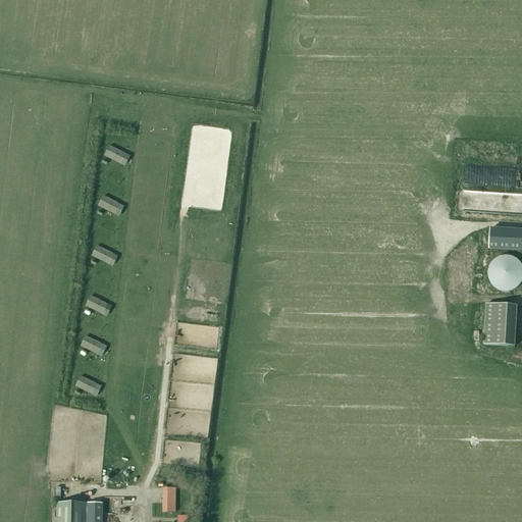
[(111,145),(105,156),(122,165),(128,155),(111,145)]
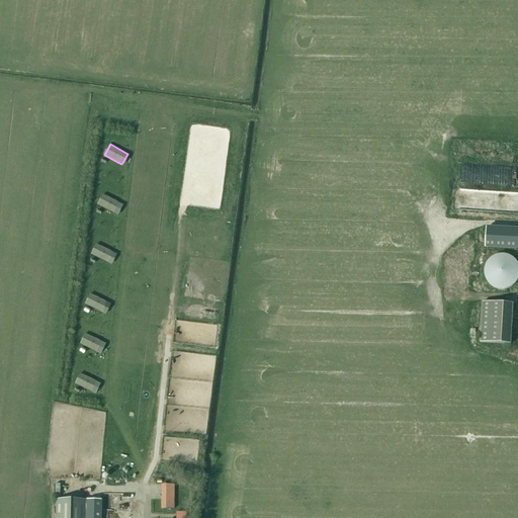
[(104,193),(98,204),(116,213),(121,202),(104,193)]
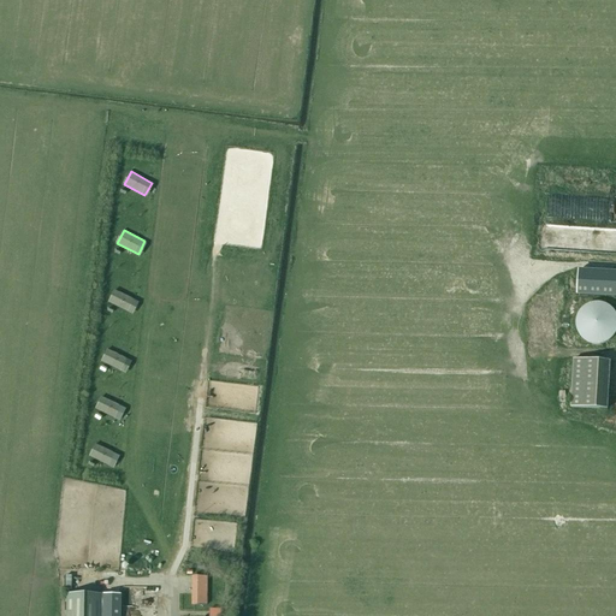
[(615,272),(579,271),(578,295),(615,296),(615,272)]
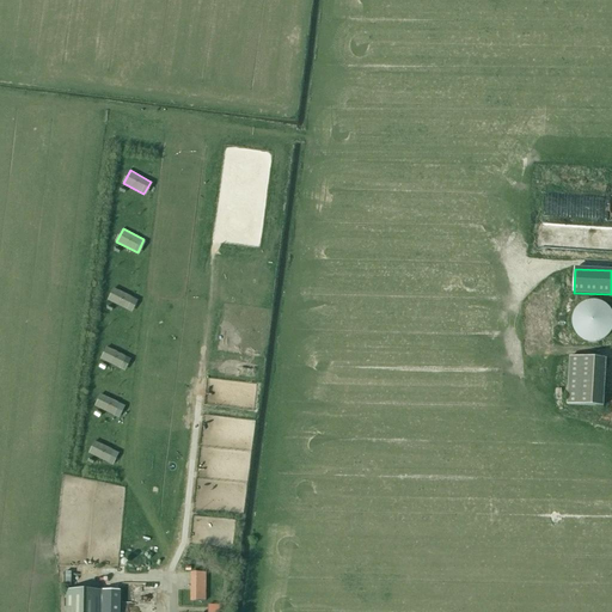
[(109,301),(130,310),(136,297),(114,288),(109,301)]
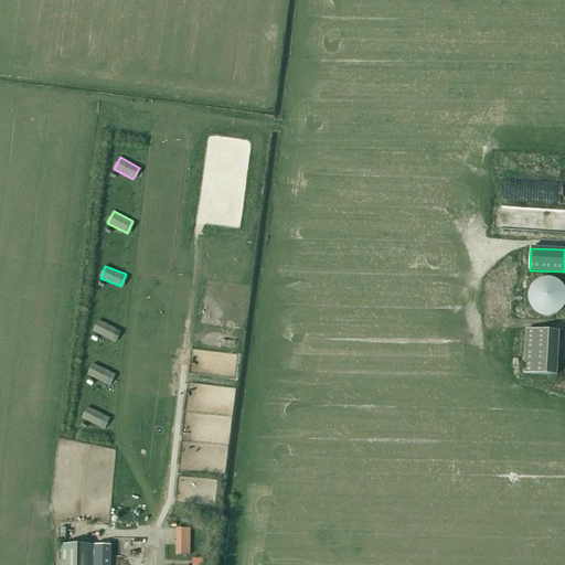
[(564,315),(564,280),(532,280),(533,315),(564,315)]
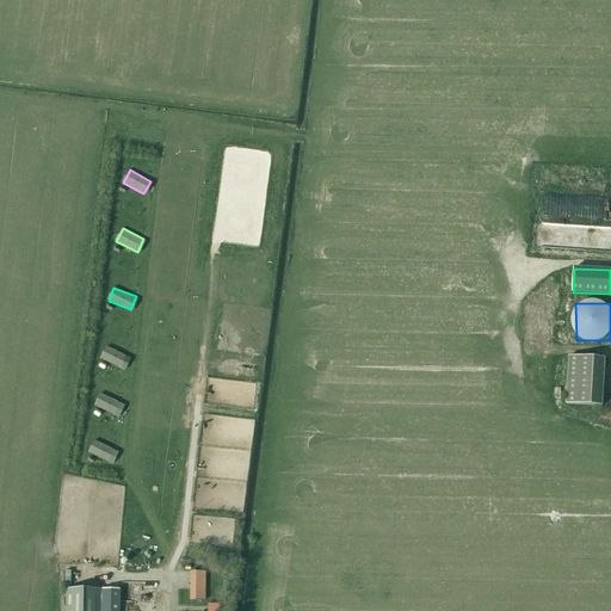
[(107,346),(102,358),(122,369),(128,356),(107,346)]
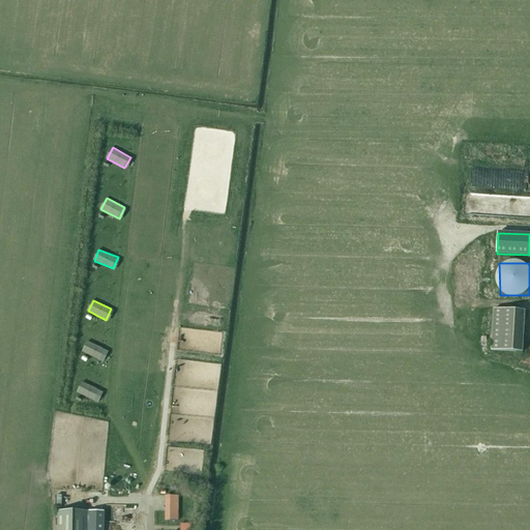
[(525,312),(494,310),(492,351),(523,352),(525,312)]
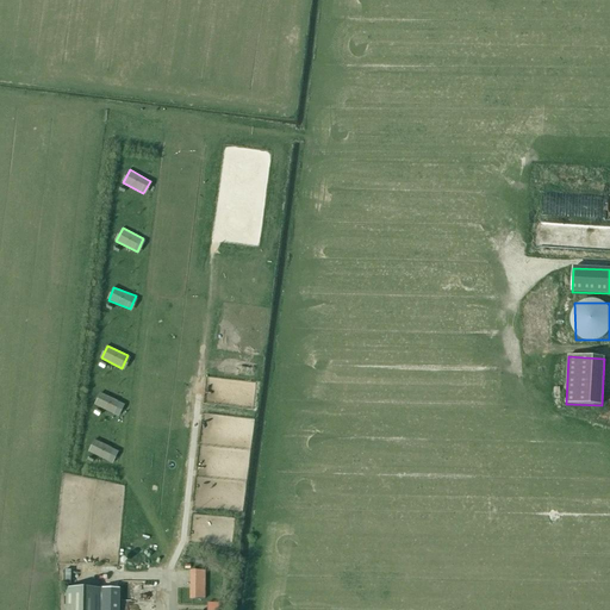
[(116,415),(123,403),(101,392),(95,405),(116,415)]
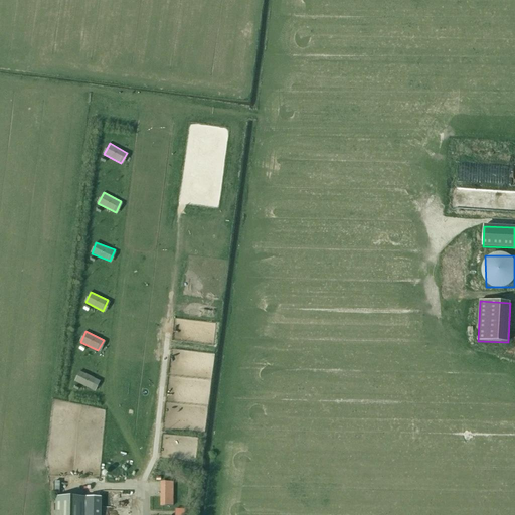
[(93,390),(98,379),(80,371),(75,382),(93,390)]
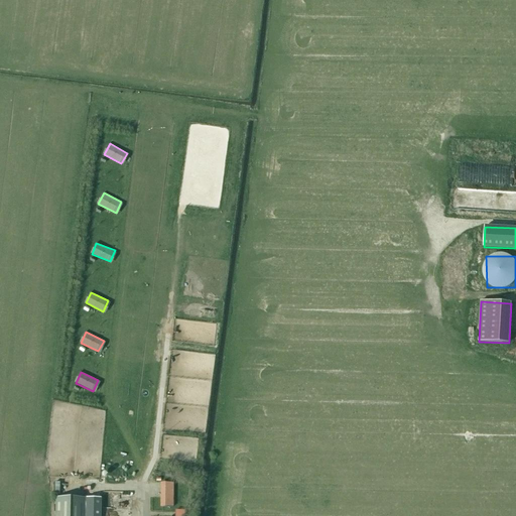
[(162,495),(162,507),(172,507),(172,495),(162,495)]
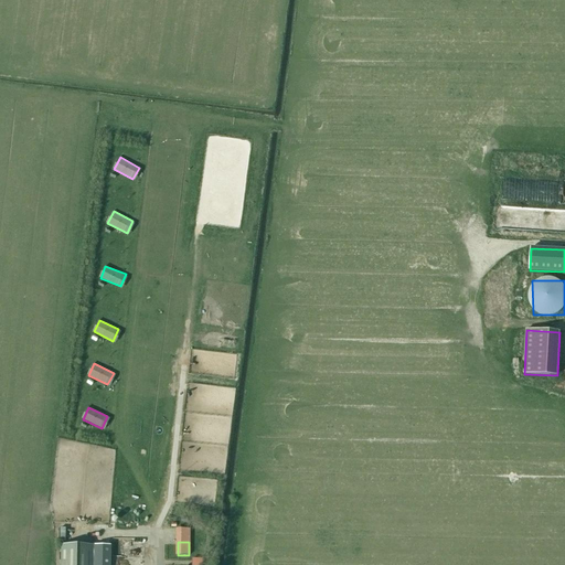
[(61,544),(60,564),(109,564),(109,545),(61,544)]
